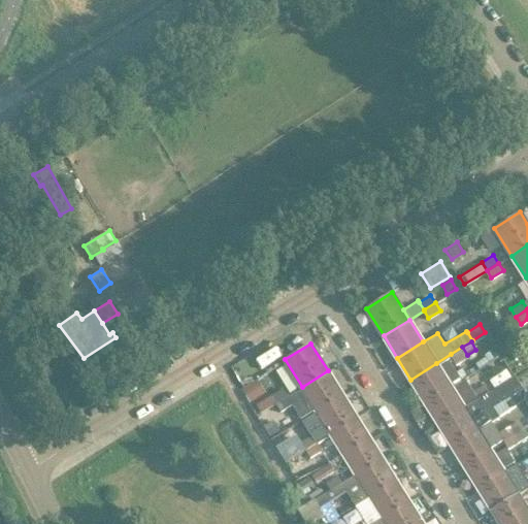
[(462,347),(451,354),(456,362),(467,355),(462,347)]
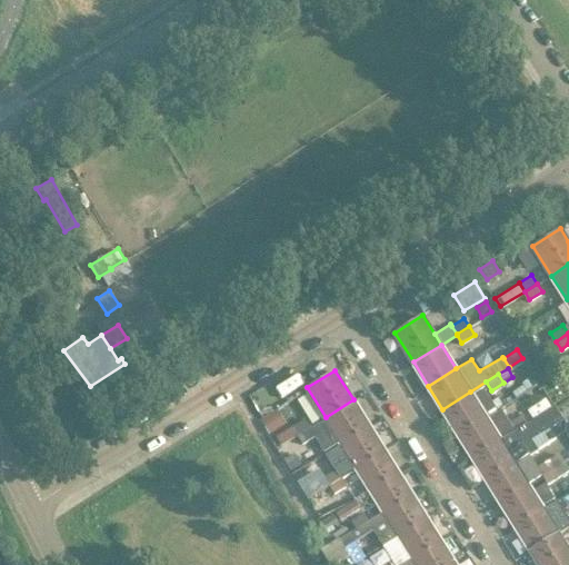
[(485,387),(472,395),(470,392),(442,409),(458,433),(485,415),(485,414),(496,406),(485,387)]
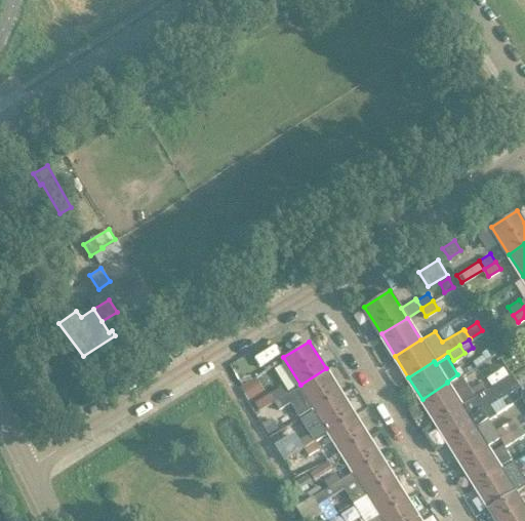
[(286,392),(274,399),(279,407),(290,401),(299,415),(314,406),(339,391),(326,368),(300,385),(287,393),(286,392)]
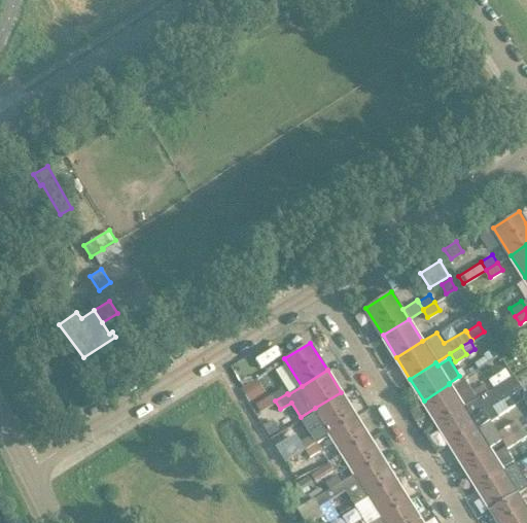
[(513,375),(504,380),(510,387),(513,392),(522,386),(515,375),(515,374),(513,375)]
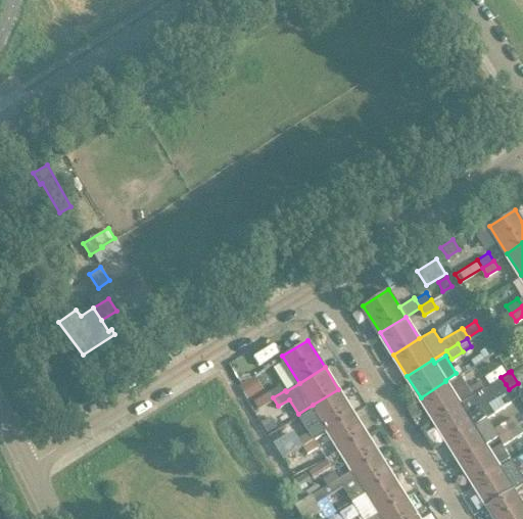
[(257,372),(241,381),(248,394),(265,384),(257,372)]
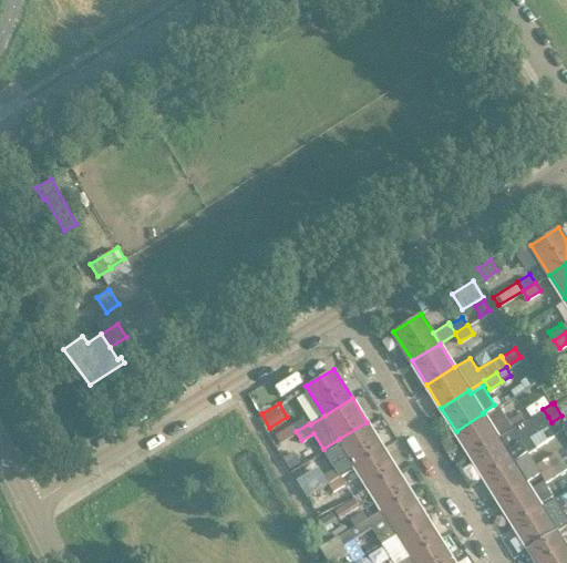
[(471,454),(514,427),(522,422),(526,419),(522,411),(508,419),(501,406),(485,416),(483,413),(456,431),(471,454)]
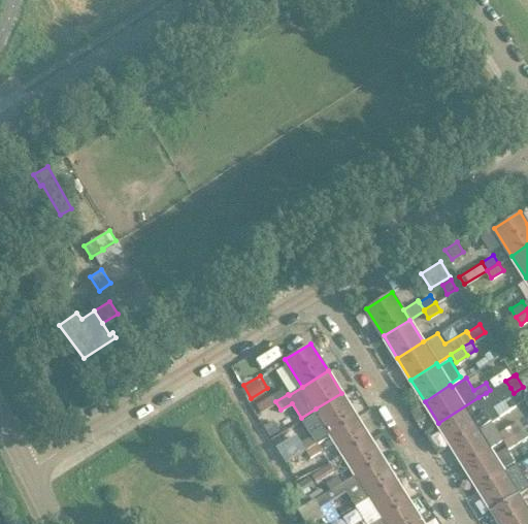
[(284,387),(271,394),(275,401),(288,394),(284,387)]
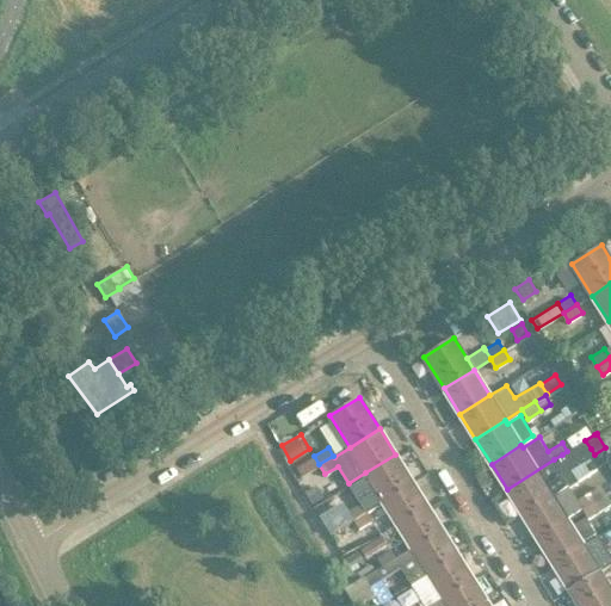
[(366,475),(351,486),(362,502),(366,511),(383,500),(381,498),(411,480),(395,455),(365,472),(366,475)]
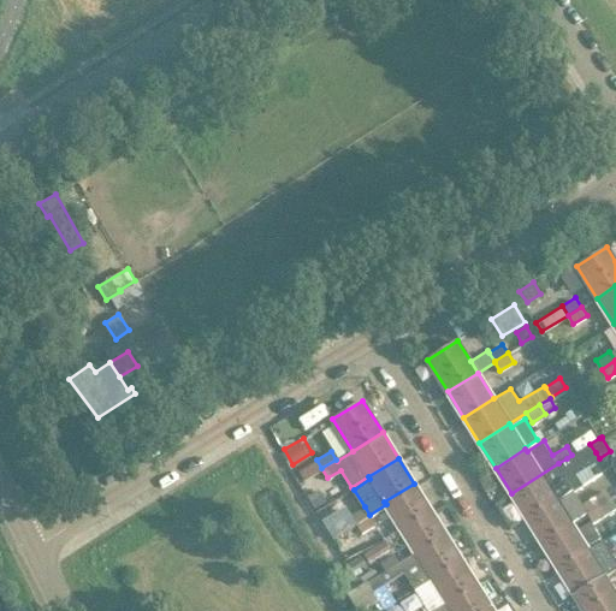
[(527,518),(573,490),(582,484),(567,458),(558,463),(511,493),(527,518)]
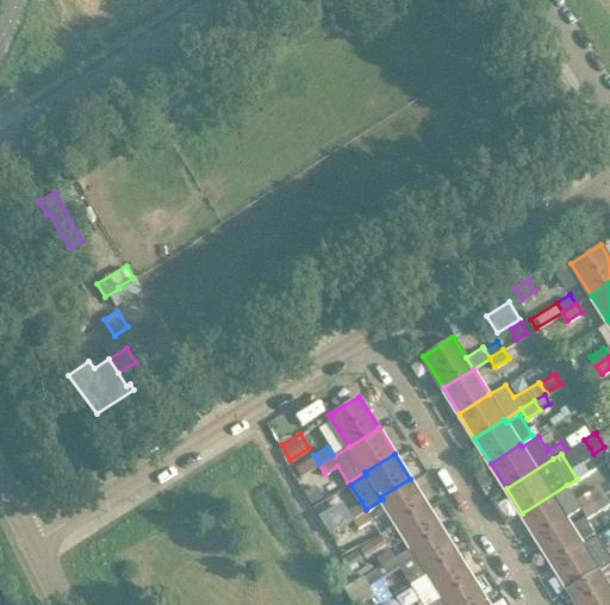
[(313,455),(297,466),(302,474),(318,463),(313,455)]
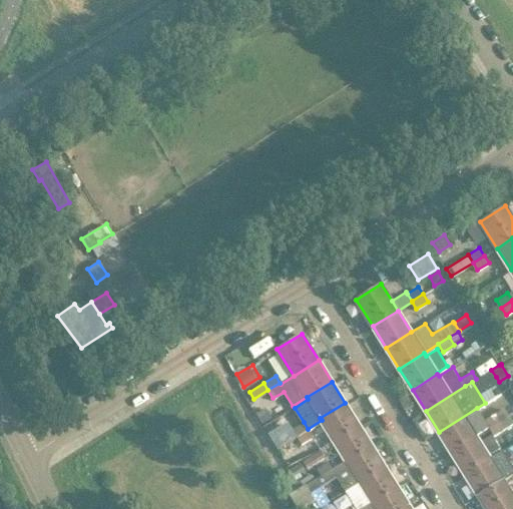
[(345,403),(320,418),(322,420),(333,439),(358,424),(345,403)]
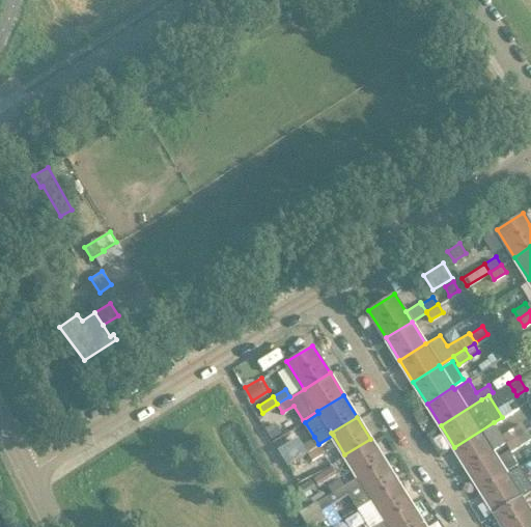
[(493,451),(507,442),(527,430),(522,421),(502,435),(494,422),(454,447),(468,469),(494,452),(493,451)]
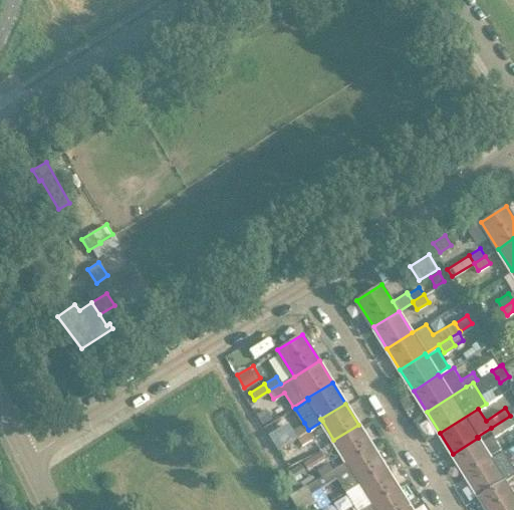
[(513,424),(513,422),(510,416),(491,428),(496,435),(513,424)]
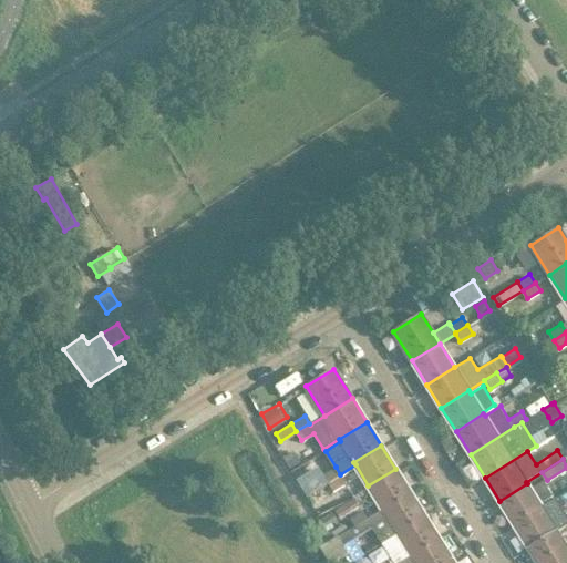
[(336,467),(323,474),(327,480),(329,482),(340,476),(340,474),(336,467)]
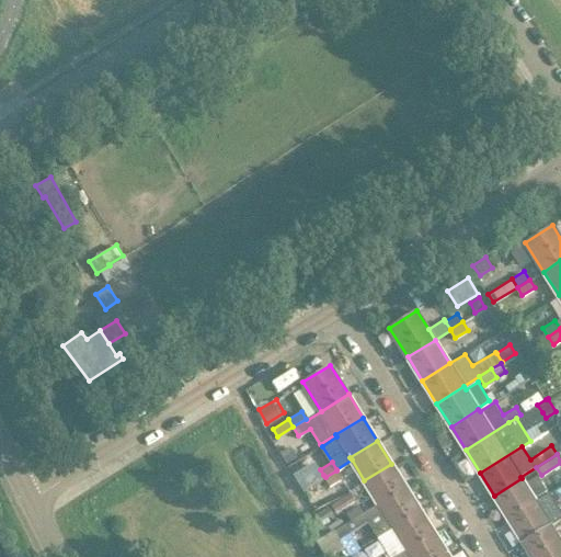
[(312,464),(295,475),(304,490),(325,477),(323,475),(320,469),(318,465),(312,464)]
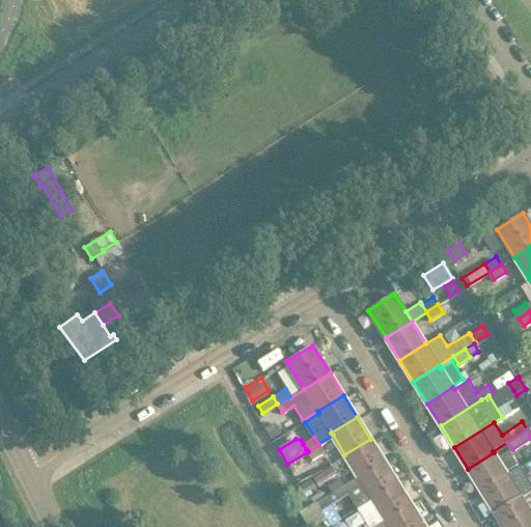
[(370,439),(344,454),(358,476),(384,461),(370,439)]
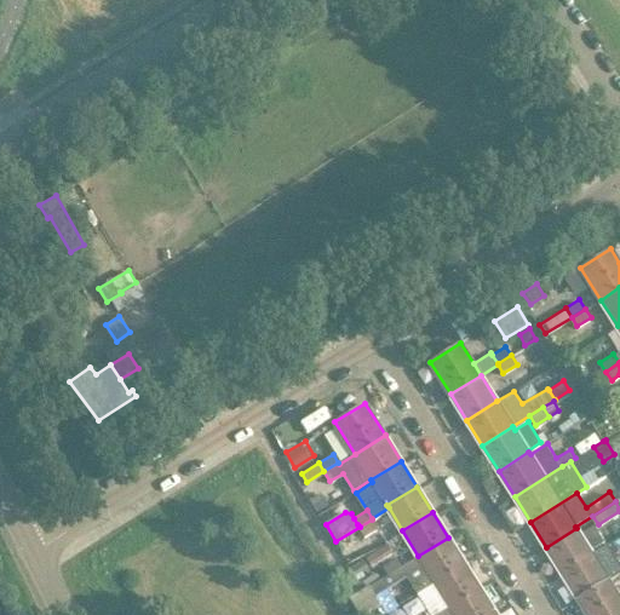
[(372,519),(360,527),(366,536),(378,528),(372,519)]
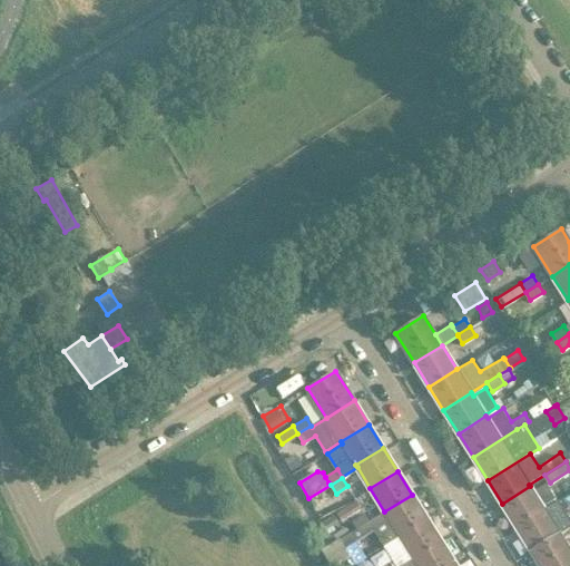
[(543,508),(542,506),(556,497),(547,482),(532,490),(530,486),(502,504),(517,527),(544,509),(543,508)]
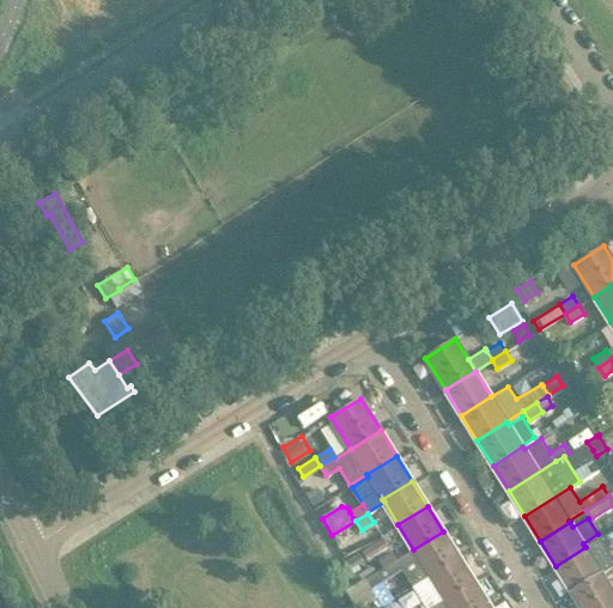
[(384,567),(366,579),(372,589),(390,577),(402,570),(412,585),(430,575),(459,557),(443,532),(413,549),(399,559),(384,567)]
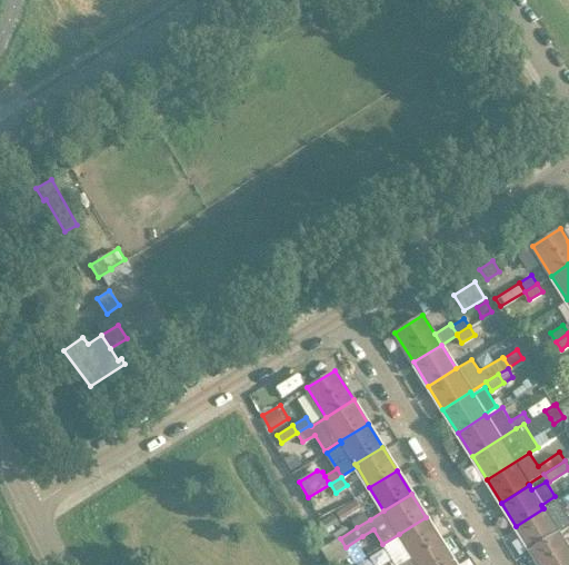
[(543,508),(516,526),(530,549),(558,532),(568,525),(568,517),(558,499),(557,498),(542,507),(543,508)]
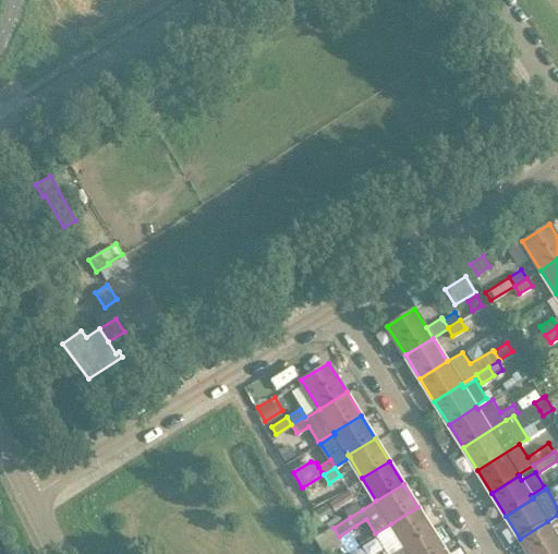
[(356,501),(344,508),(346,510),(350,517),(363,509),(359,503),(356,501)]
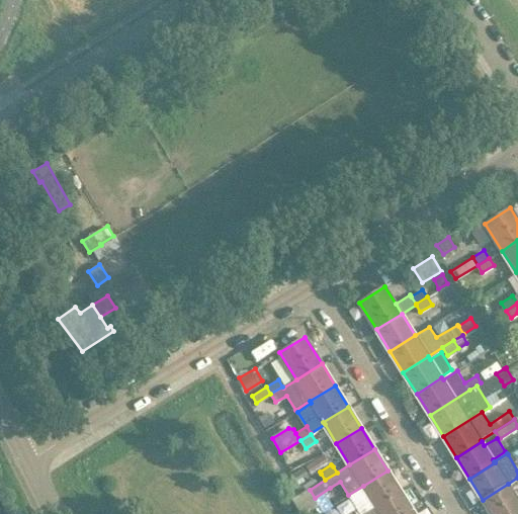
[(402,492),(387,470),(363,486),(375,506),(376,507),(402,492)]
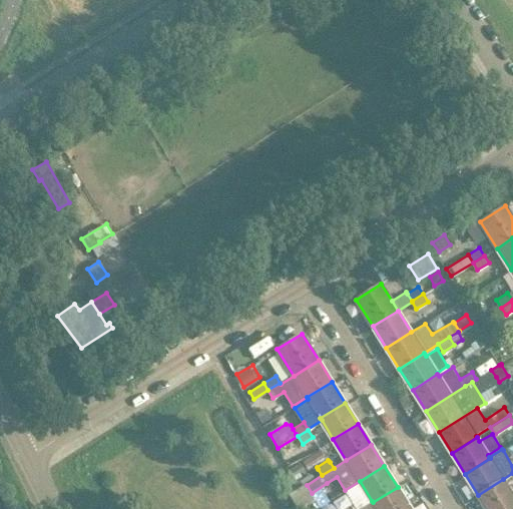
[(512,508),(512,495),(503,479),(478,495),(487,508),(512,508)]
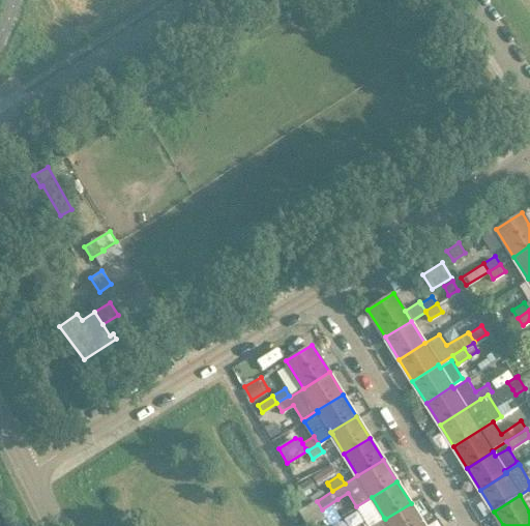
[(384,518),(372,525),(421,525),(424,525),(411,503),(385,519),(384,518)]
